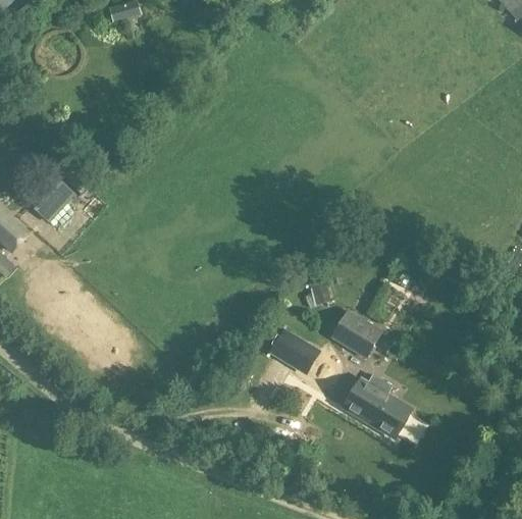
[(110,6),(114,20),(142,12),(138,0),(134,0),(110,6)]
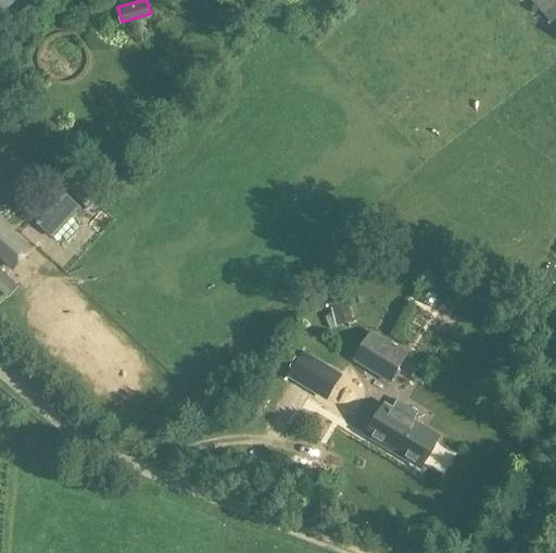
[(531,0),(555,27),(555,0),(531,0)]
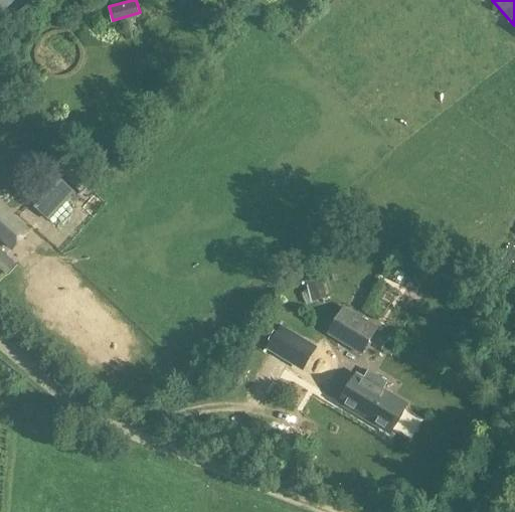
[(60,167),(80,192),(90,184),(69,159),(60,167)]
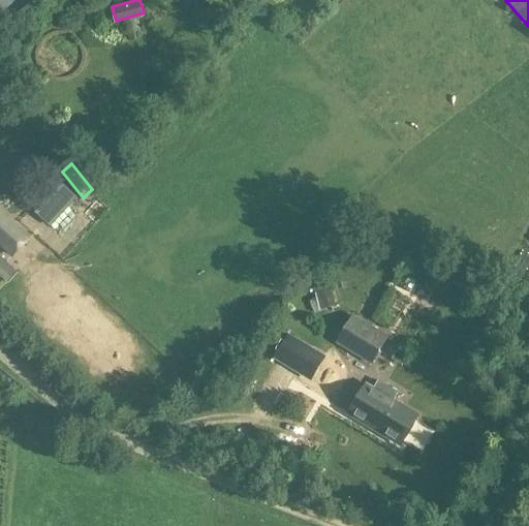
[(30,205),(51,224),(78,196),(56,177),(30,205)]
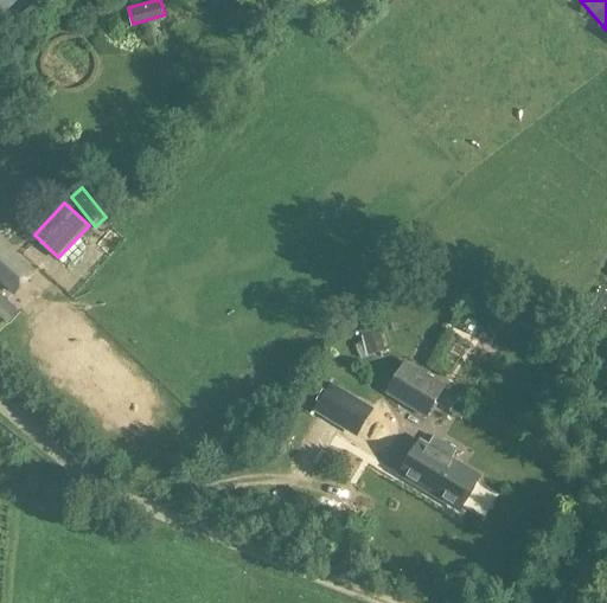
[(0,281),(16,296),(38,271),(0,236),(0,281)]
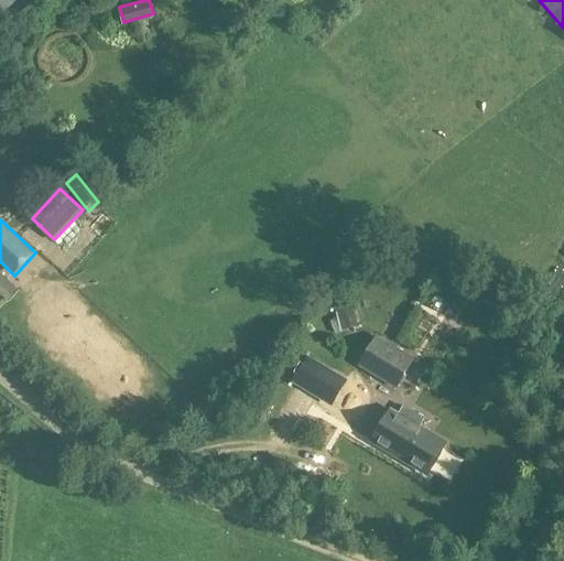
[(357,324),(350,301),(335,306),(343,330),(357,324)]
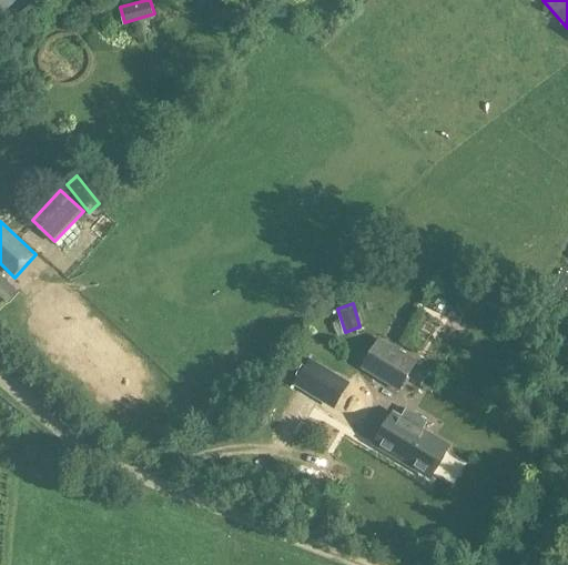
[(419,360),(379,336),(361,367),(401,391),(419,360)]
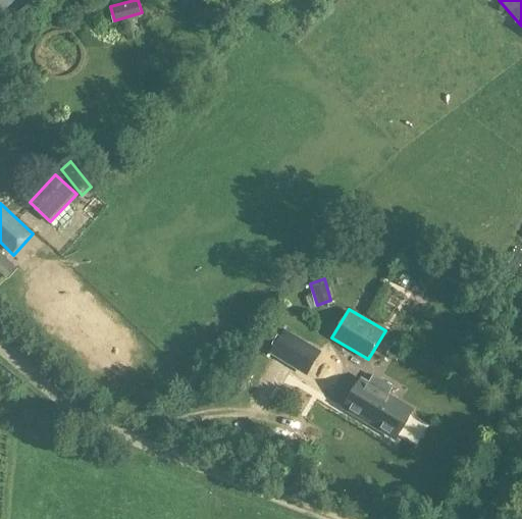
[(271,352),(296,367),(310,346),(285,330),(271,352)]
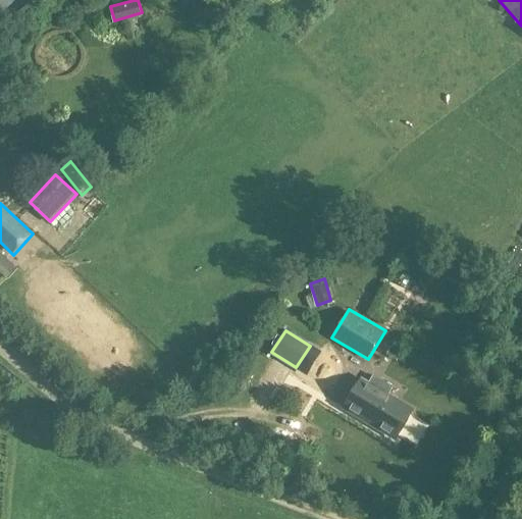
[(371,384),(361,378),(345,407),(396,436),(412,408),(384,392),(388,384),(376,377),(371,384)]
